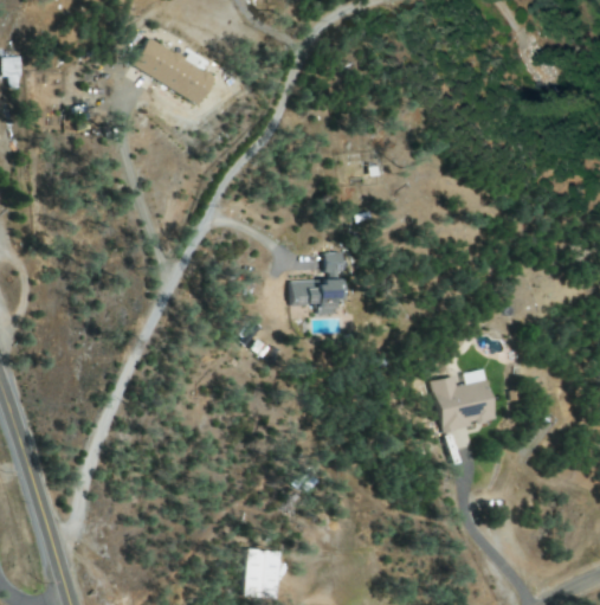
[(131,65),(200,104),(215,76),(148,37),(131,65)]
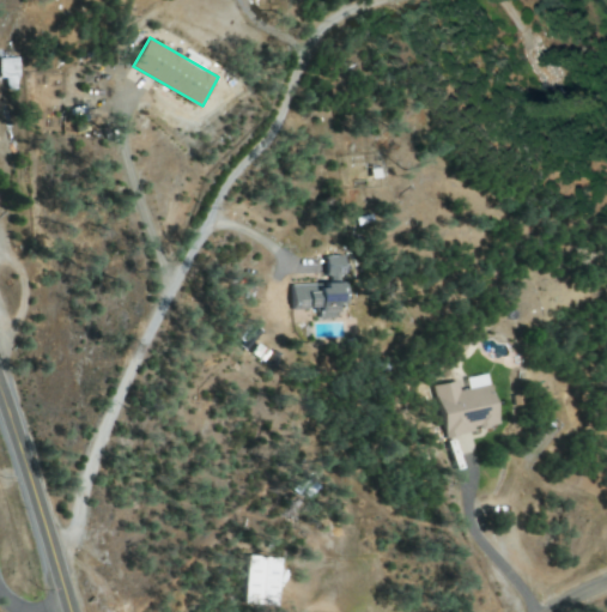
[(528,48),(546,86),(566,78),(548,38),(528,48)]
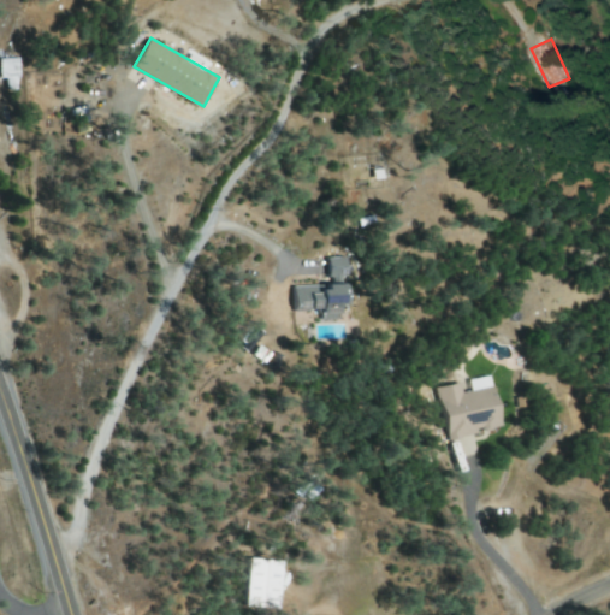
[(1,58),(1,76),(22,76),(22,57),(1,58)]
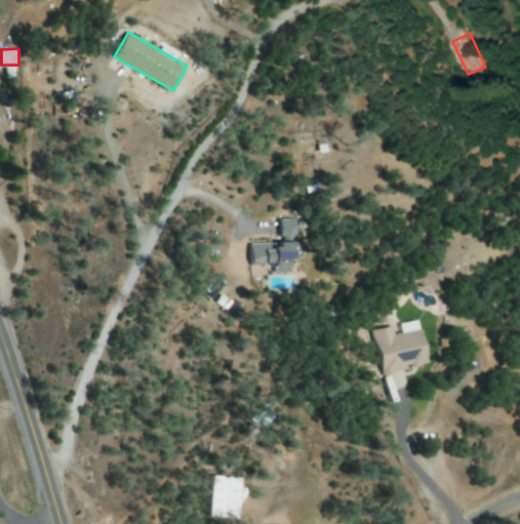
[(252,243),(252,264),(276,264),(276,272),(291,272),(291,259),(300,259),(297,217),(282,218),(283,242),(252,243)]
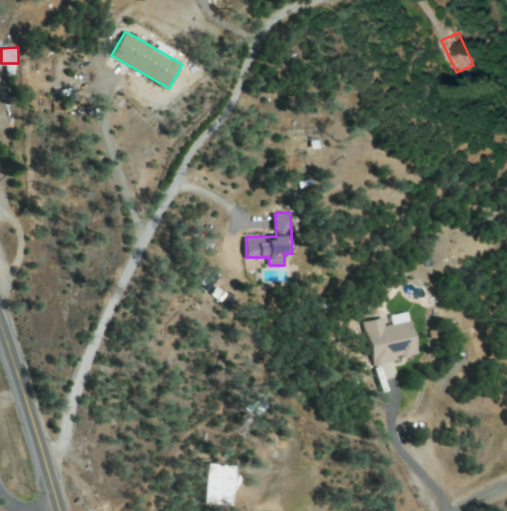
[(365,321),(374,364),(418,355),(409,311),(391,315),(393,324),(386,325),(384,317),(365,321)]
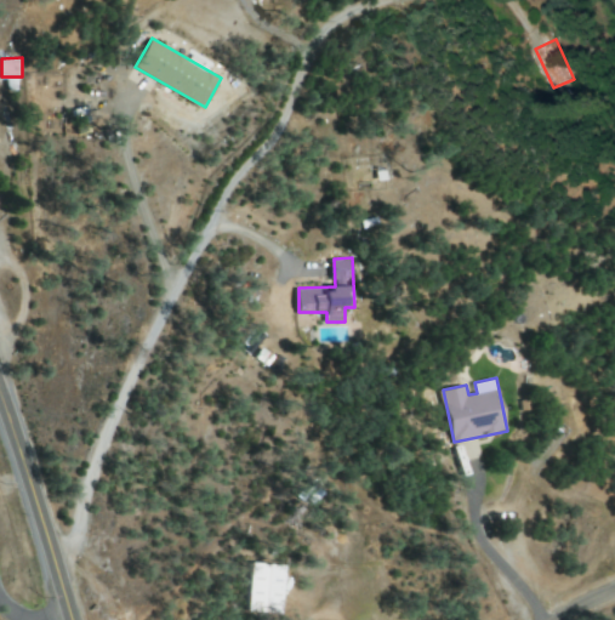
[(285,564),(252,562),(250,610),(283,612),(285,564)]
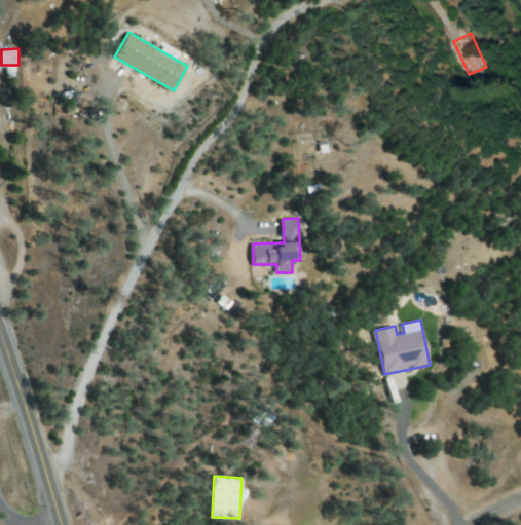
All buildings are outlined.
